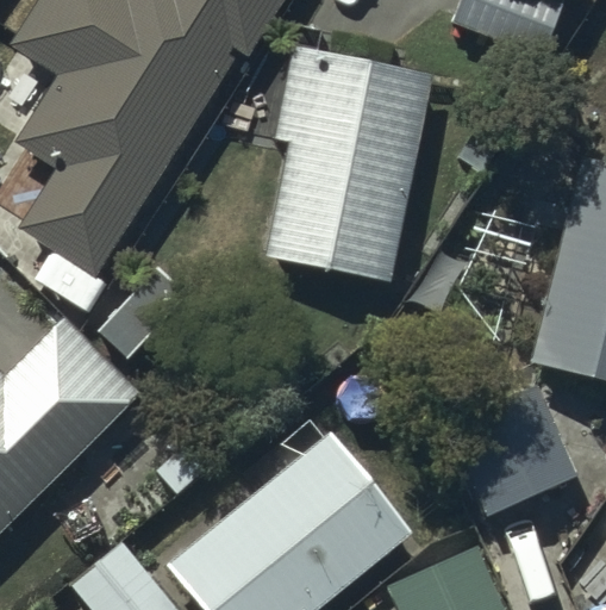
[(41,0),(11,45),(58,76),(16,141),(58,169),(19,228),(94,278),(236,60),(231,56),(235,50),(248,58),(286,0),(41,0)]
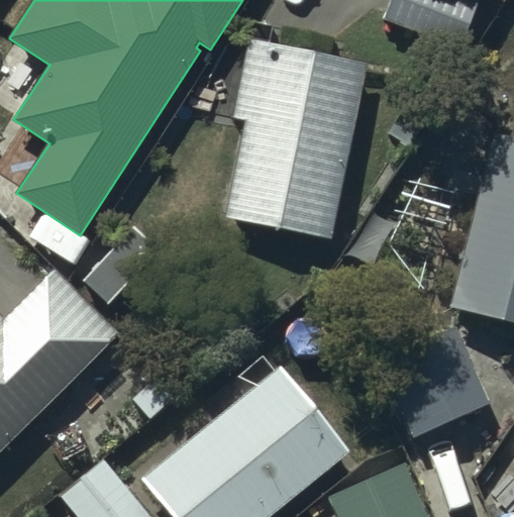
[(481,1),(478,0),(393,0),(386,20),(464,47),(481,1)]
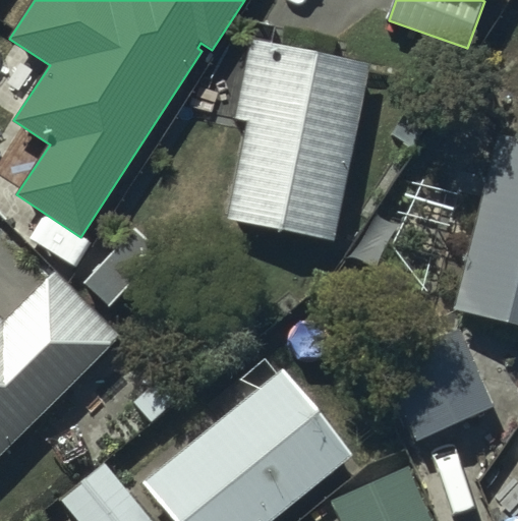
[(368,63),(252,40),(235,119),(246,121),(227,218),(334,239),(368,63)]
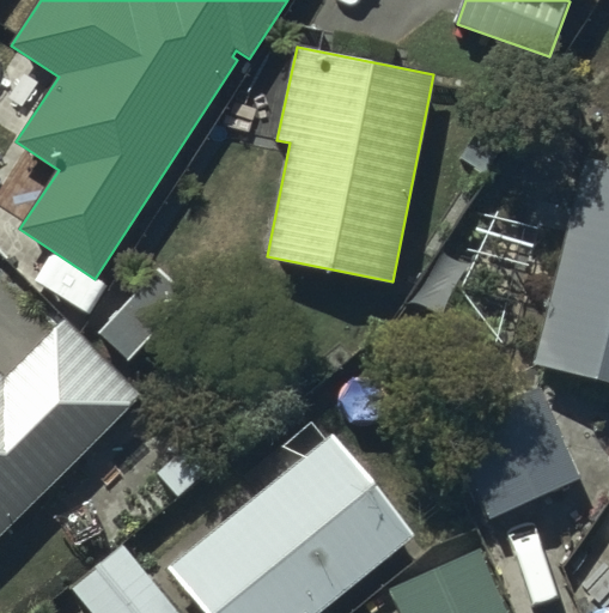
[(608,162),(586,157),(533,363),(608,382),(608,162)]
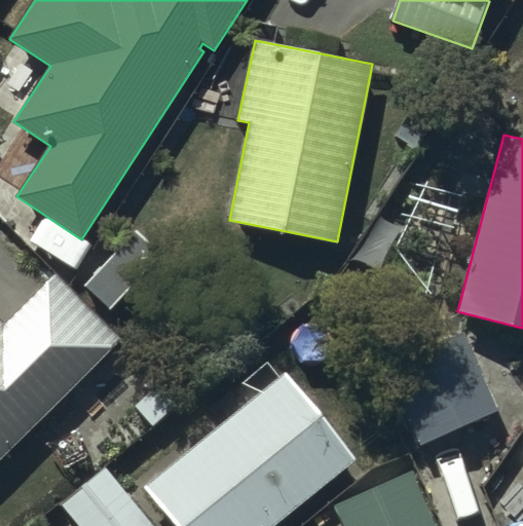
[(162,253),(137,229),(86,286),(112,309),(162,253)]
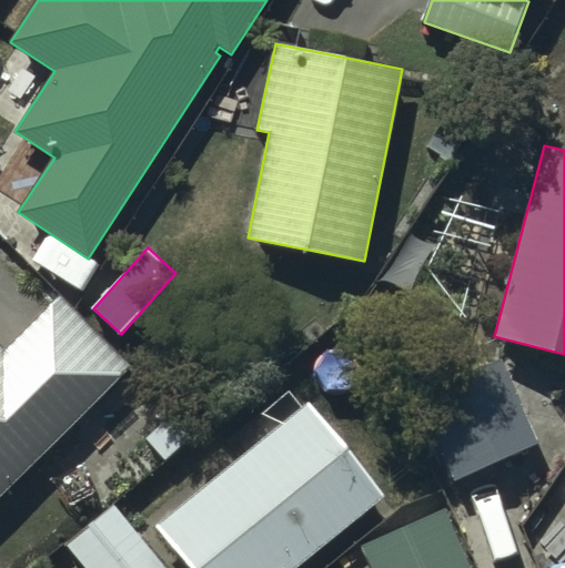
[(0,497),(132,366),(60,294),(4,351),(0,346),(0,497)]
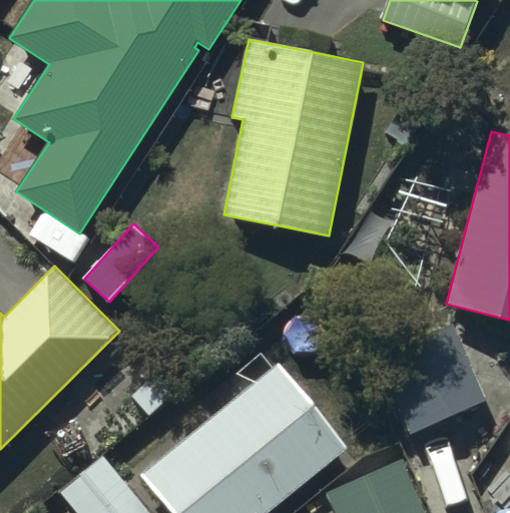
[(485,400),(450,322),(375,356),(411,434),(485,400)]
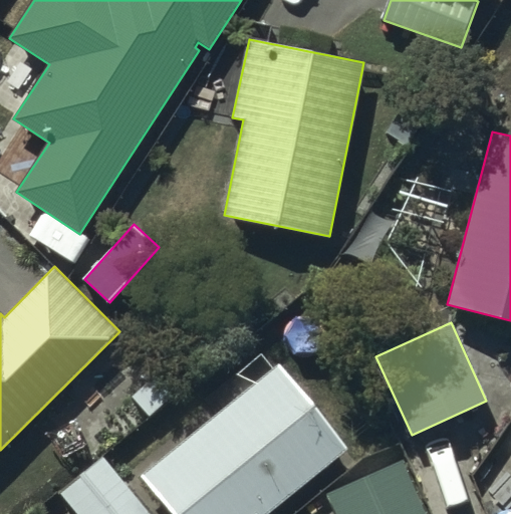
[(267,513),(348,451),(280,363),(139,476),(169,513),(267,513)]
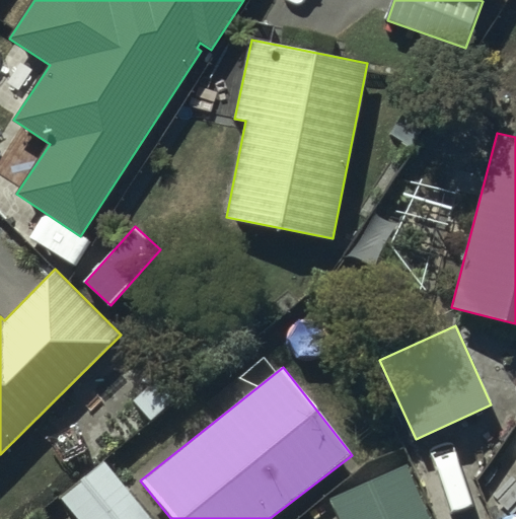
[(105,463),(62,498),(78,518),(149,518),(150,518),(105,463)]
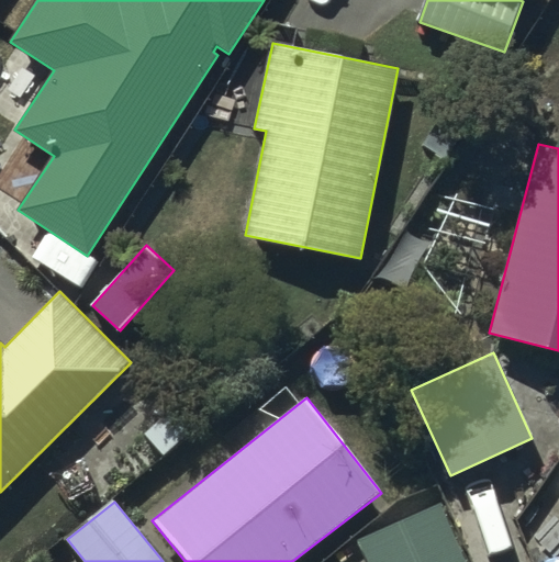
[(469,561),(446,505),(361,540),(370,561),(469,561)]
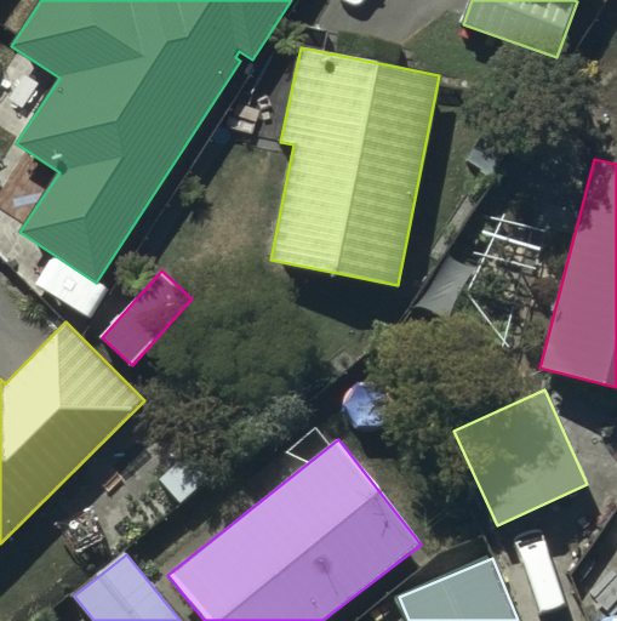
All buildings are outlined.
